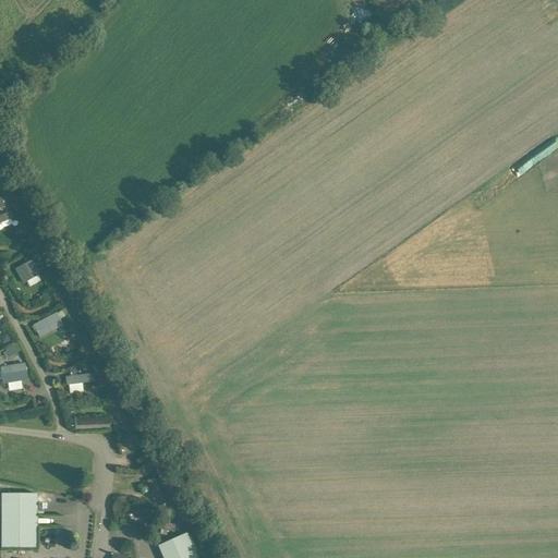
[(377,0),(387,14),(408,0),(377,0)]
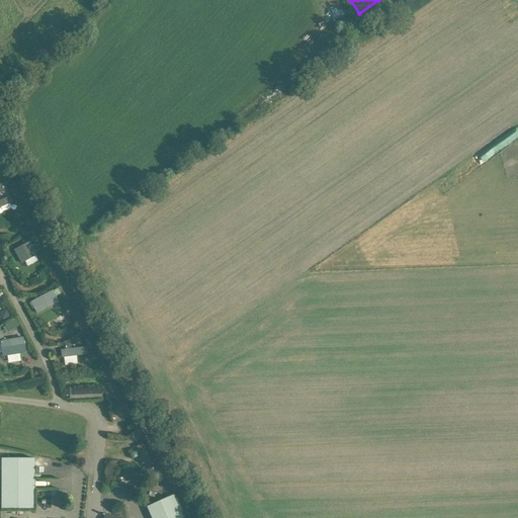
[(0,208),(11,204),(7,194),(0,197),(0,208)]
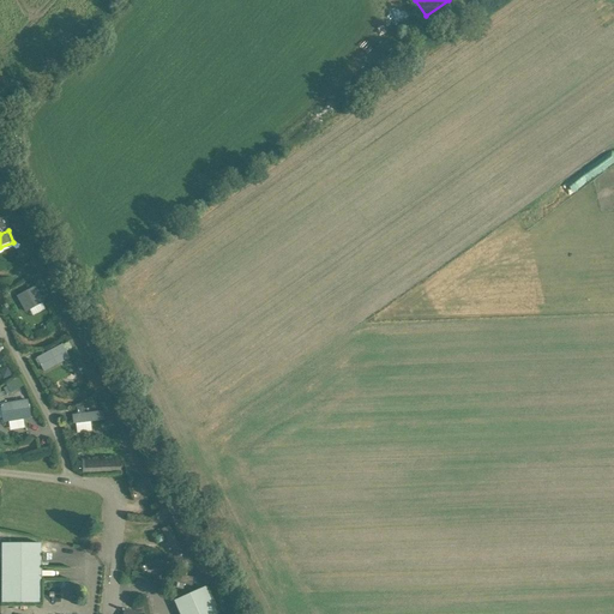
[(26,318),(44,309),(31,286),(14,294),(26,318)]
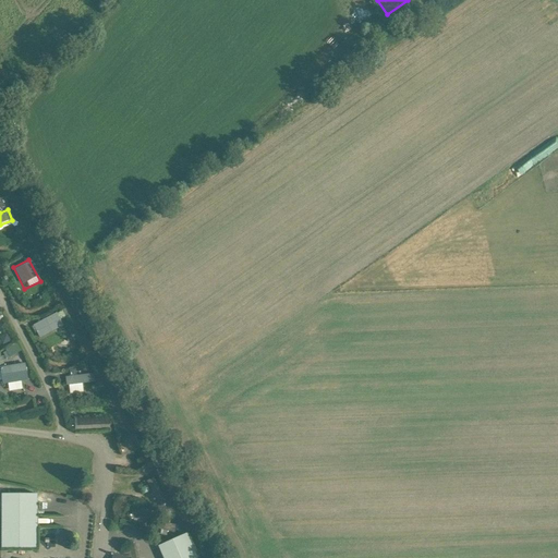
[(71,342),(60,318),(50,324),(61,347),(71,342)]
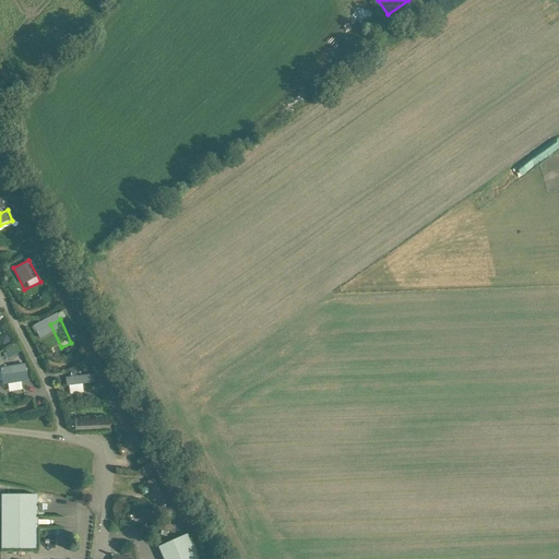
[(8,360),(0,365),(0,366),(11,385),(20,380),(8,360)]
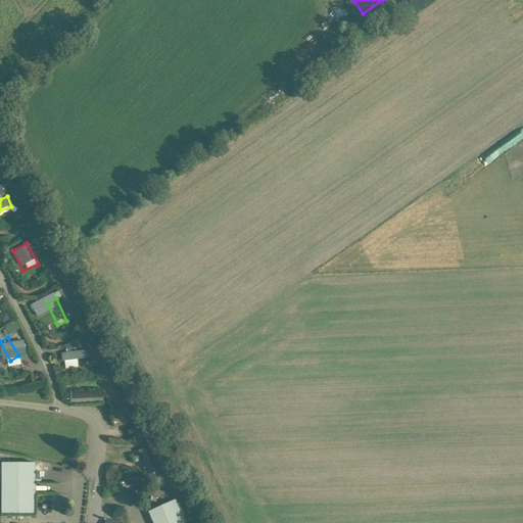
[(86,358),(81,347),(55,350),(56,362),(86,358)]
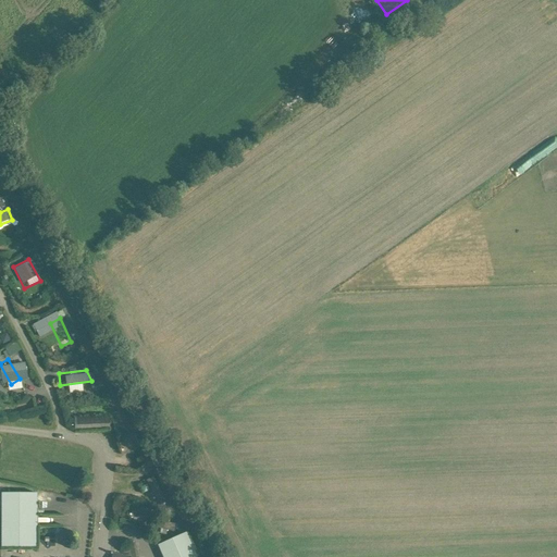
[(108,407),(72,407),(72,426),(108,426),(108,407)]
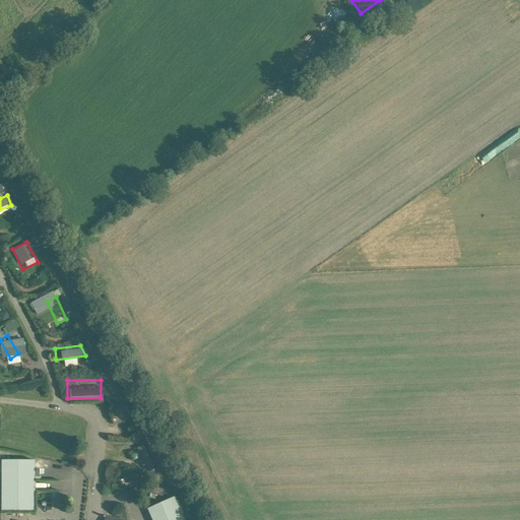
[(128,447),(126,463),(142,464),(144,449),(128,447)]
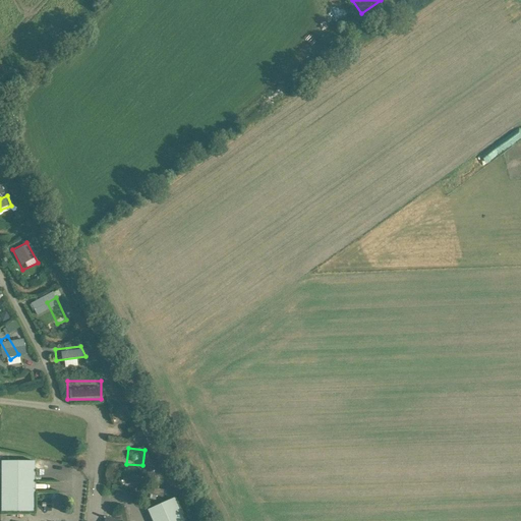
[(1,512),(35,512),(35,461),(1,461),(1,512)]
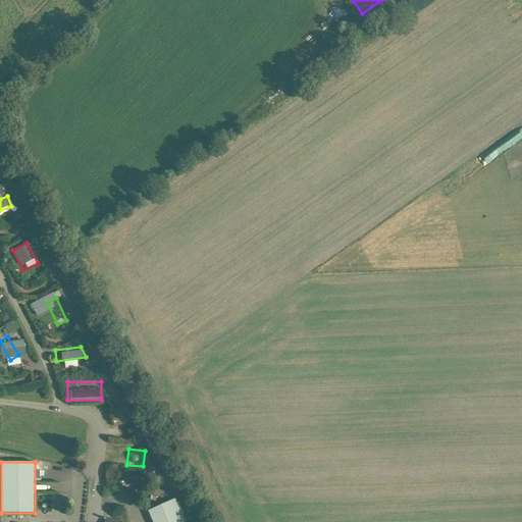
[(123,474),(122,483),(141,484),(141,475),(123,474)]
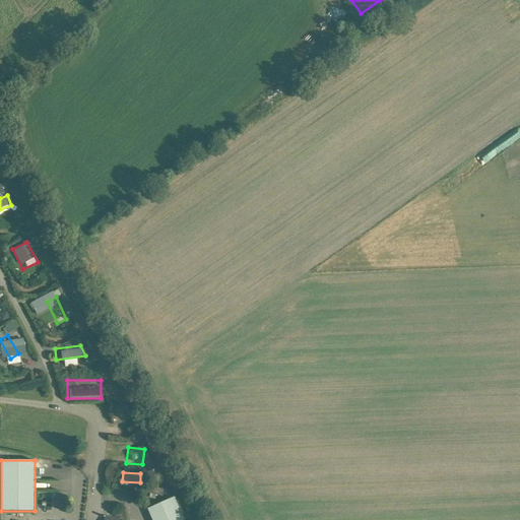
[(146,509),(151,519),(183,519),(174,497),(146,509)]
